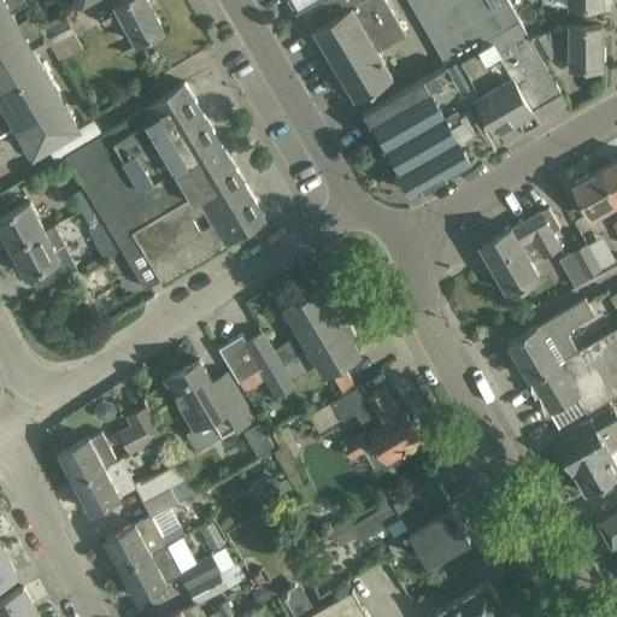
[(11,12),(28,3),(25,0),(0,0),(0,135),(17,124),(34,153),(78,127),(11,12)]
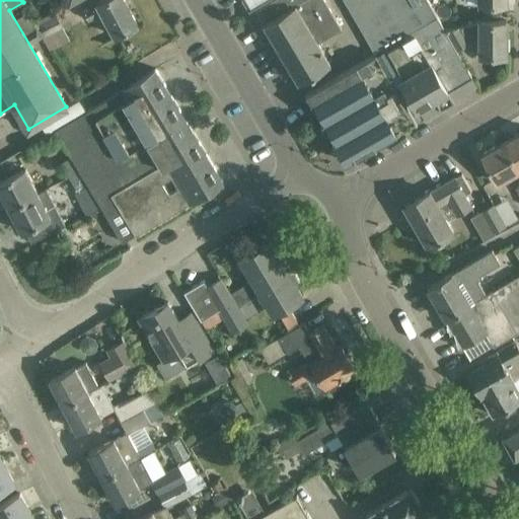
[(117,36),(138,25),(124,0),(103,0),(83,11),(88,20),(103,12),(117,36)]
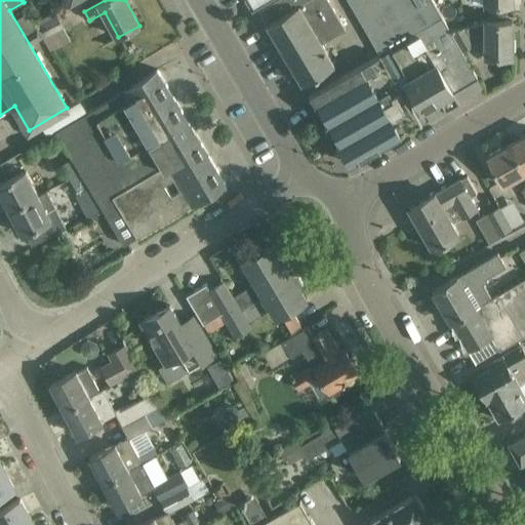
[(328,0),(275,0),(263,7),(271,21),(267,24),(303,84),(335,65),(322,43),(347,29),(328,0)]
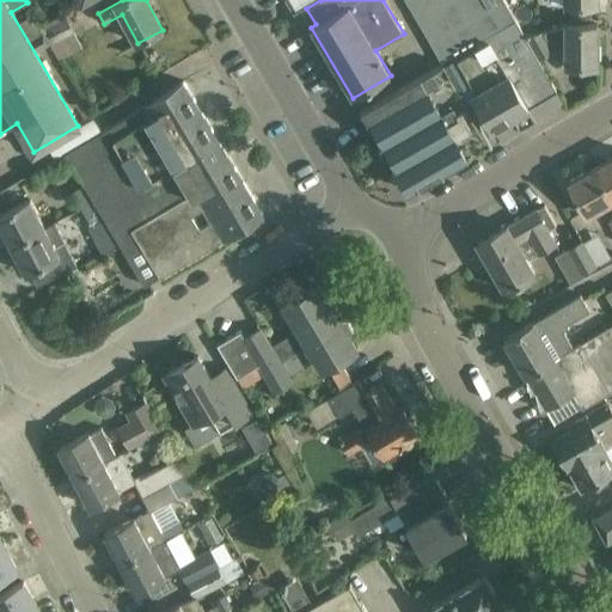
[(503,0),(407,0),(441,65),(445,63),(460,91),(482,129),(490,124),(500,140),(518,128),(520,129),(534,121),(534,120),(563,104),(503,0)]
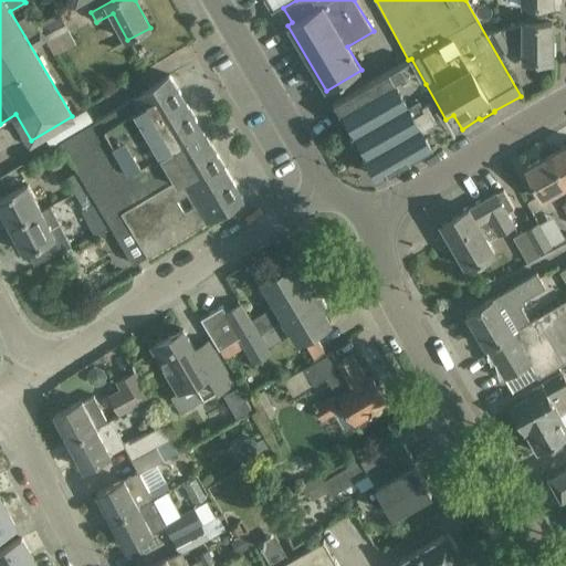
[(50,39),(64,31),(59,21),(44,29),(50,39)]
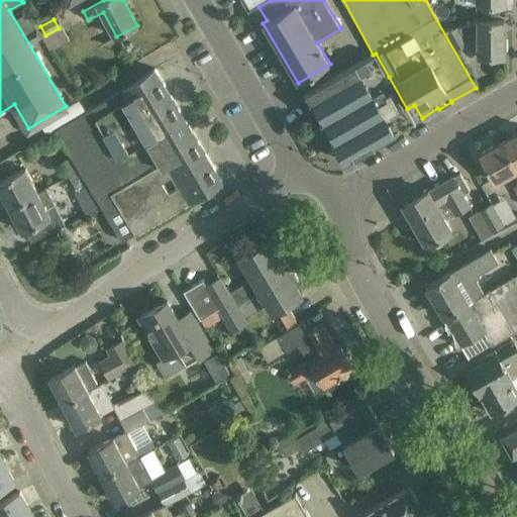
[(478,55),(504,55),(504,20),(478,20),(478,22),(442,29),(454,49),(471,39),(478,39),(478,55)]
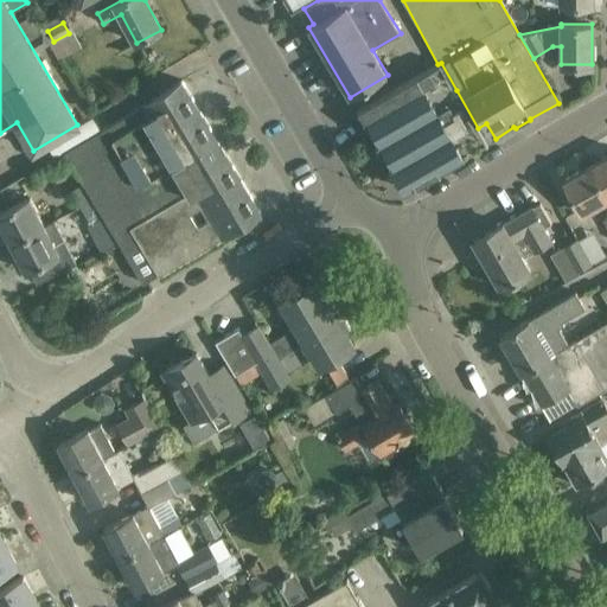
[(402,185),(406,191),(407,190),(496,139),(486,123),(478,128),(457,90),(441,63),(438,64),(358,109),(402,185)]
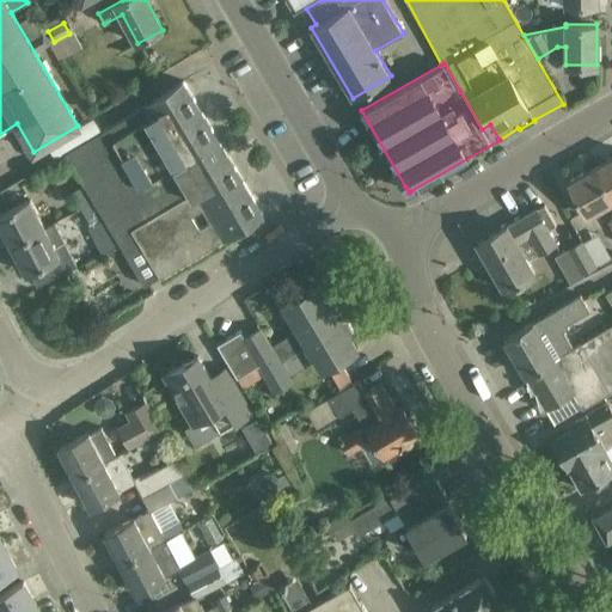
[(221,145),(183,81),(182,83),(65,153),(84,185),(95,201),(104,219),(144,285),(263,214),(226,152),(220,155),(216,148),(221,145)]
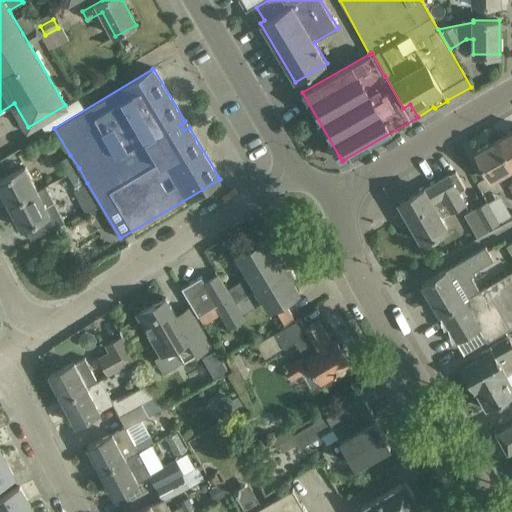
[(511,130),(498,139),(511,163),(511,130)]
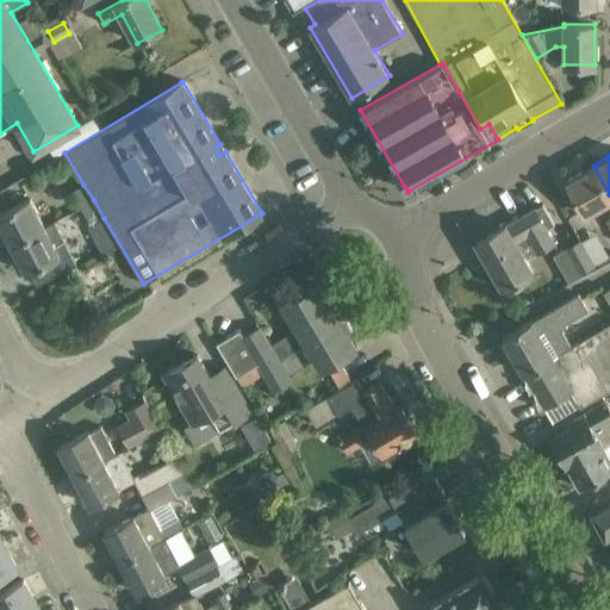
[(585,216),(609,200),(609,194),(593,166),(565,181),(577,203),(585,216)]
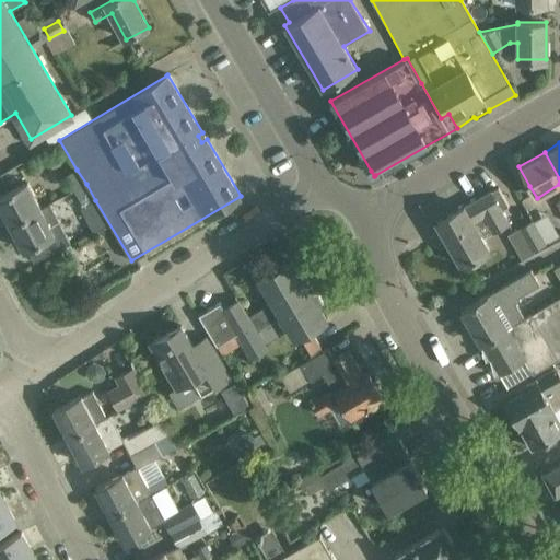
[(77,170),(65,176),(73,190),(86,184),(77,170)]
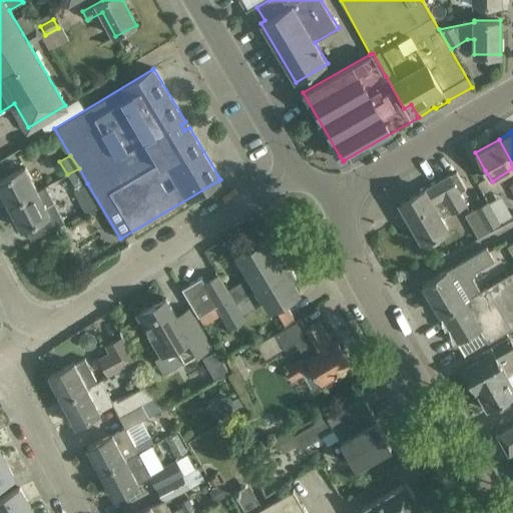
[(25,166),(0,179),(0,183),(11,204),(37,190),(25,166)]
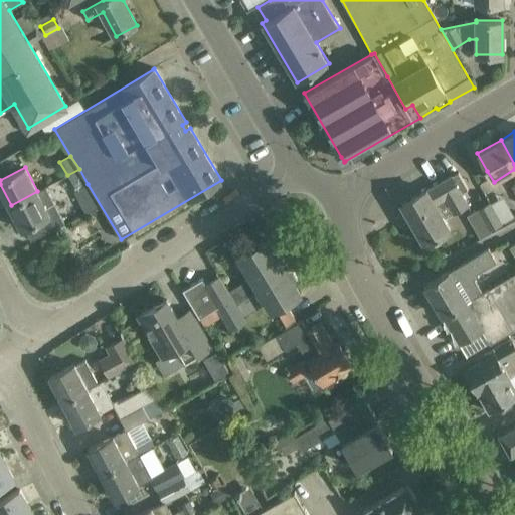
[(79,169),(67,175),(76,190),(88,184),(79,169)]
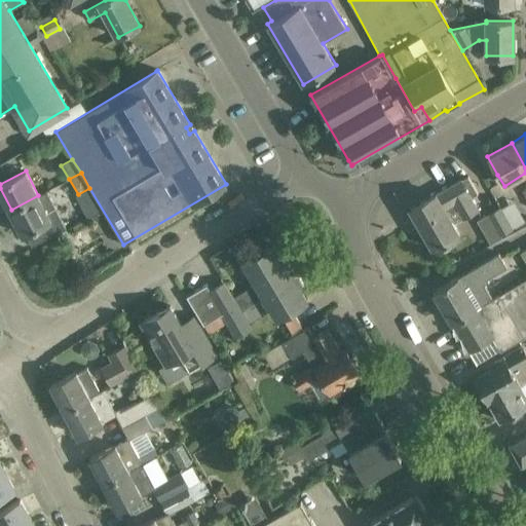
[(434,250),(452,239),(459,234),(453,223),(477,209),(471,197),(478,193),(467,176),(436,194),(436,193),(410,208),(434,250)]
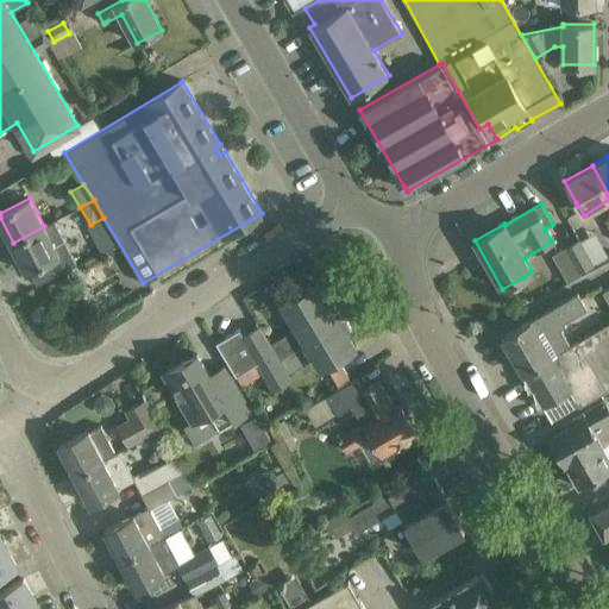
[(60,255),(44,226),(13,243),(26,269),(25,270),(26,271),(49,259),(57,276),(75,267),(66,251),(60,255)]
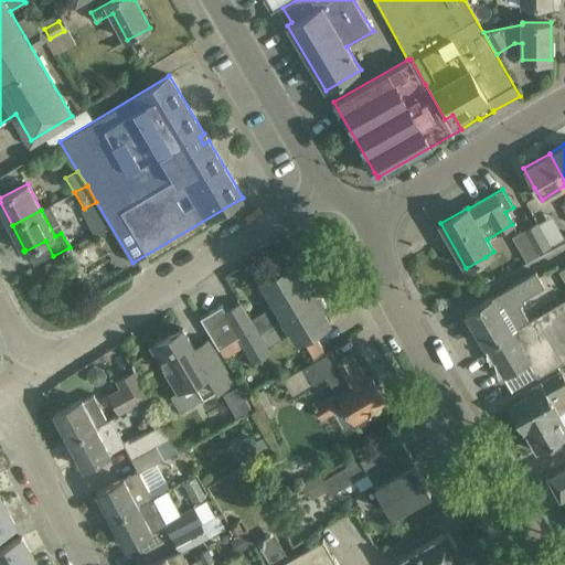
[(533,246),(522,253),(526,262),(539,255),(537,254),(551,246),(537,224),(537,223),(524,231),(533,246)]
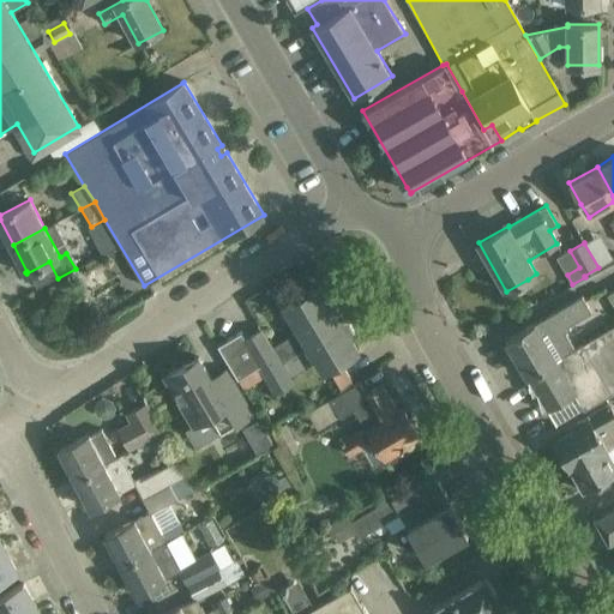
[(217,345),(230,366),(238,379),(260,366),(338,319),(318,286),(286,306),(300,330),(271,348),(262,330),(246,339),(241,332),(217,345)]
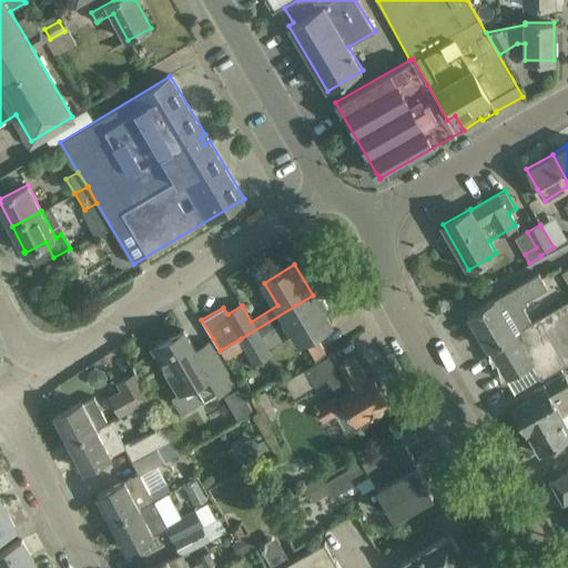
[(495,298),(487,303),(468,314),(488,348),(515,333),(515,332),(533,322),(523,306),(528,303),(527,301),(548,288),(539,273),(510,291),(496,300),(495,298)]
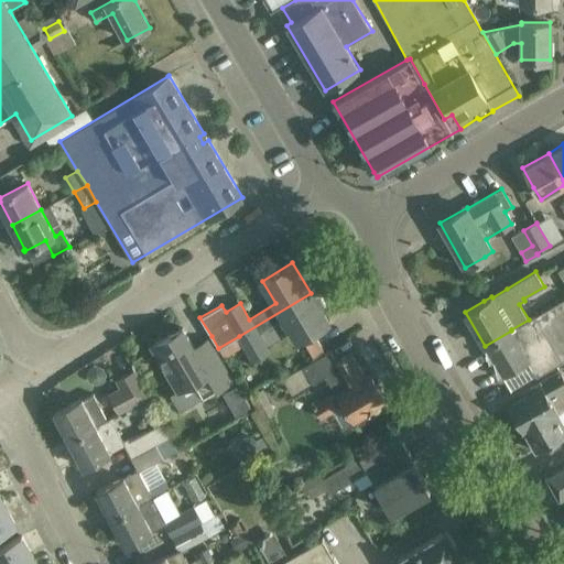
[(311,293),(239,336),(252,359),(268,350),(266,347),(284,336),(282,332),(290,327),(297,340),(328,322),(324,315),(327,308),(322,299),(322,295),(312,295),(311,293)]
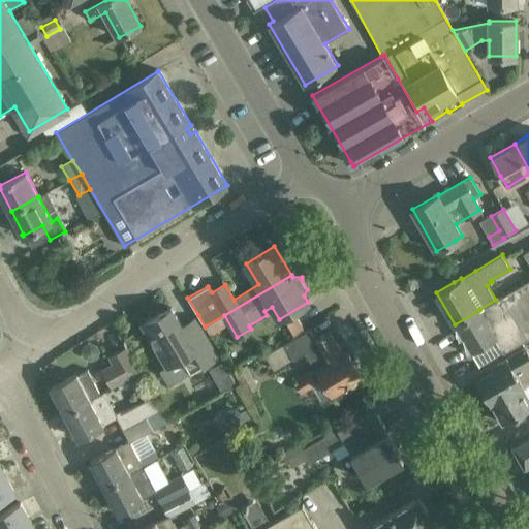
[(479,310),(455,324),(472,353),(496,339),(503,352),(528,337),(528,279),(496,300),(479,309),(479,310)]
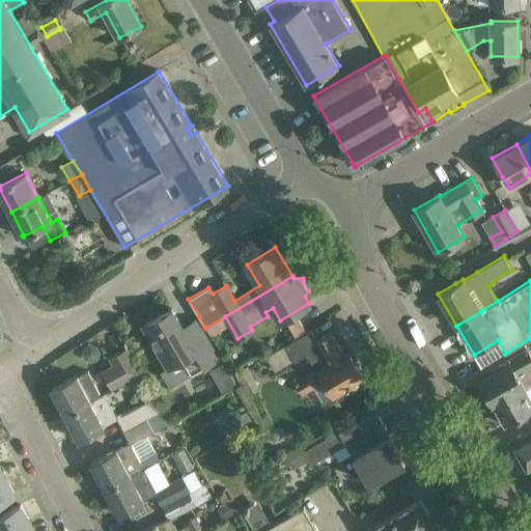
[(143,326),(154,343),(168,367),(183,359),(191,374),(218,359),(205,338),(195,320),(193,322),(197,329),(187,335),(171,308),(168,310),(170,313),(162,317),(161,315),(143,326)]
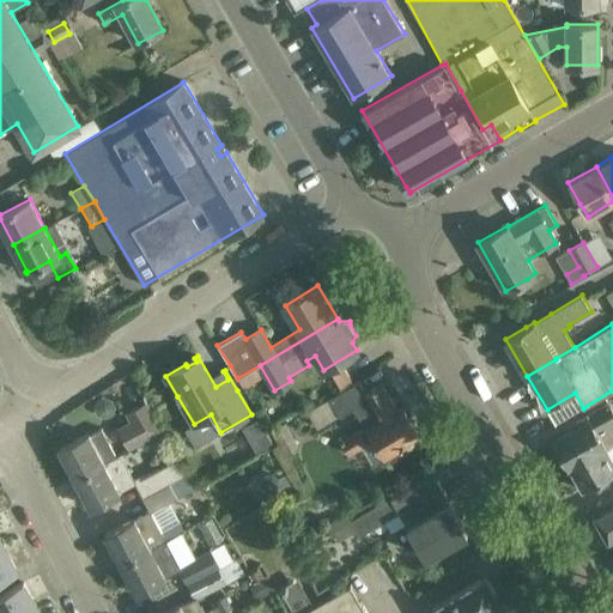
[(358,381),(329,398),(339,414),(340,416),(354,408),(364,426),(341,439),(349,454),(372,439),(384,460),(405,448),(404,444),(418,435),(401,407),(398,410),(381,383),(364,393),(358,381)]
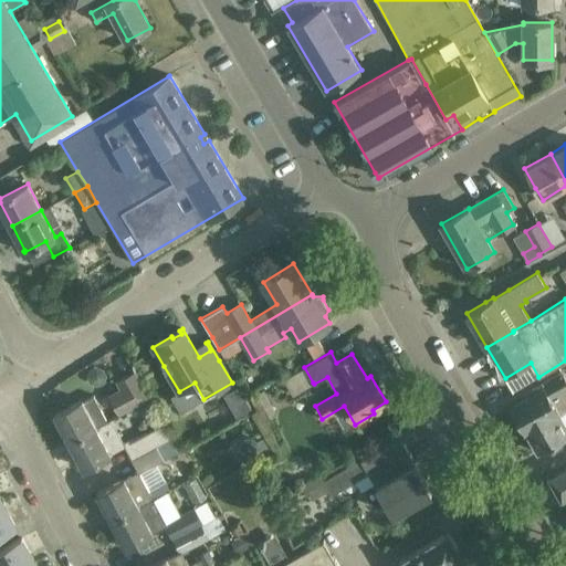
[(304,367),(284,379),(291,390),(294,395),(313,383),(304,367)]
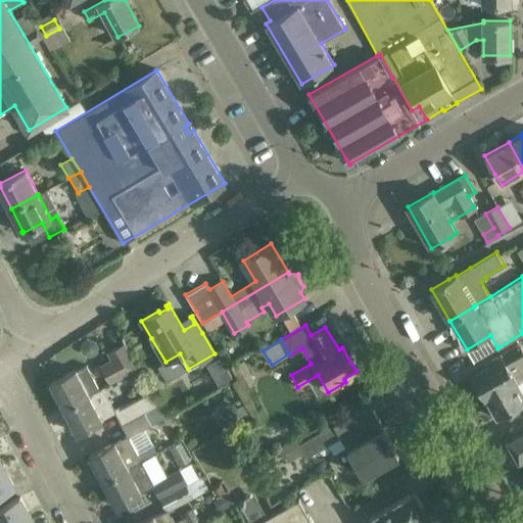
[(486,367),(471,376),(485,400),(486,399),(496,419),(522,403),(522,393),(517,382),(522,378),(522,349),(519,343),(484,363),(486,367)]
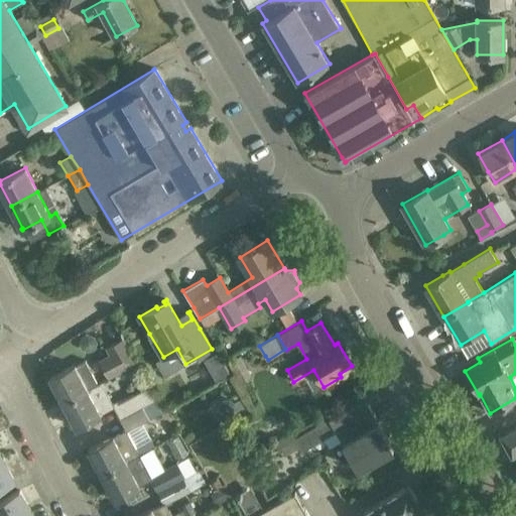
[(100,361),(109,377),(135,363),(123,340),(107,348),(111,355),(100,361)]
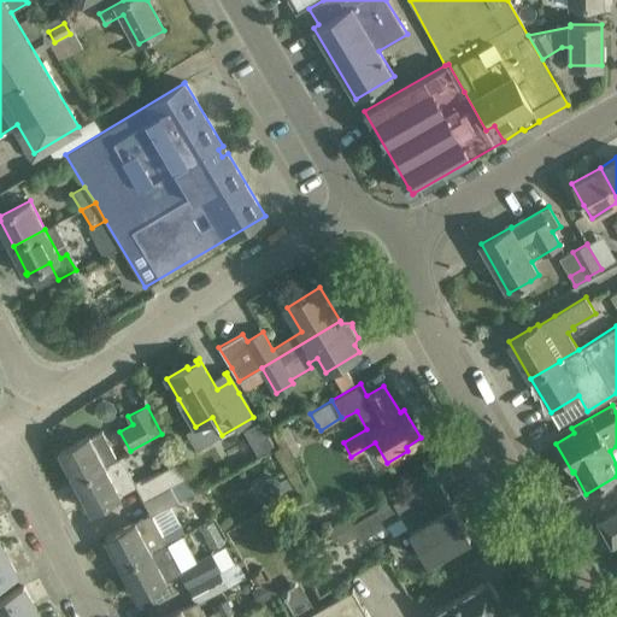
[(259,423),(245,432),(258,456),(272,447),(259,423)]
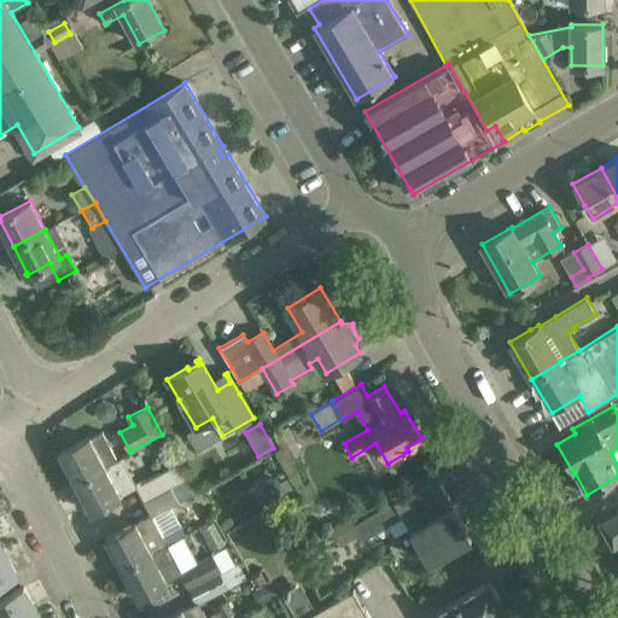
[(289,425),(274,433),(287,459),(303,452),(289,425)]
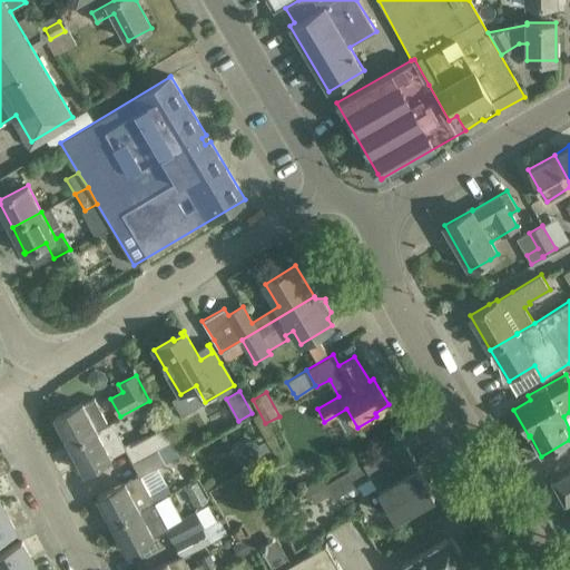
[(82,402),(55,416),(69,444),(108,424),(95,397),(84,403),(82,402)]
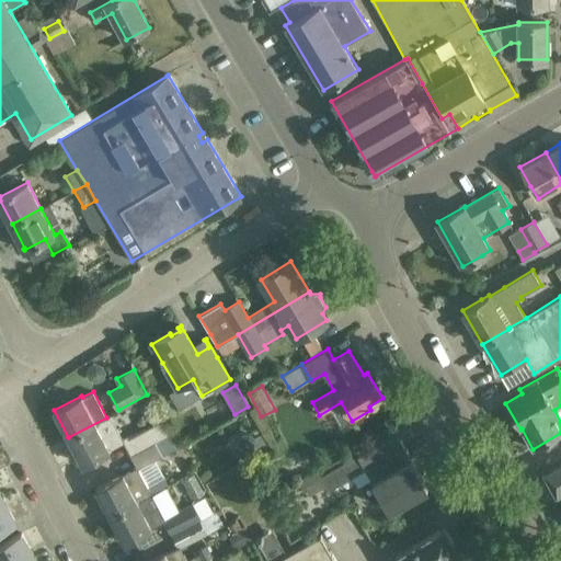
[(106,418),(68,437),(83,465),(121,445),(115,435),(119,433),(110,415),(106,418)]
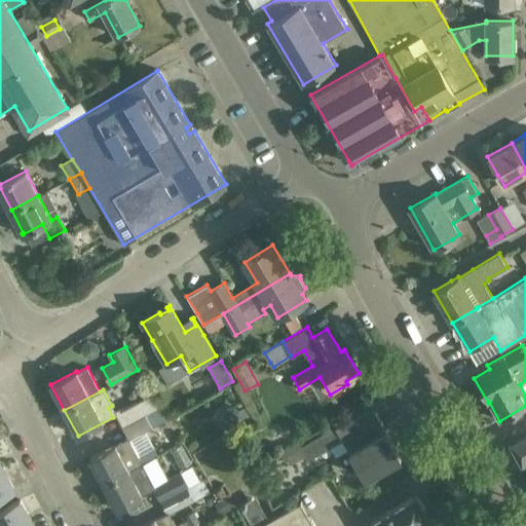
[(120,411),(115,413),(116,415),(122,426),(161,405),(154,392),(120,411)]
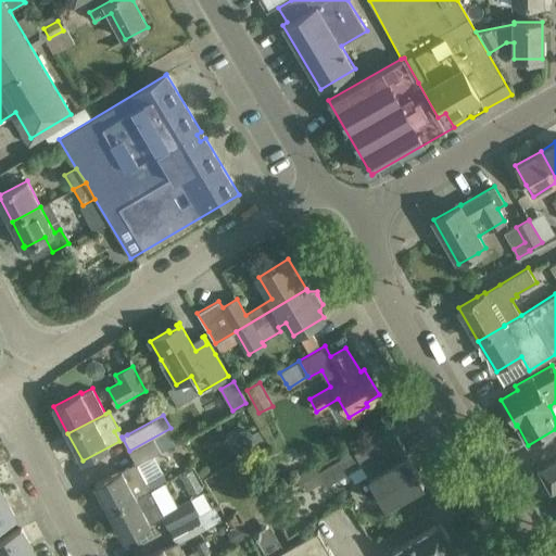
[(171,428),(129,451),(136,463),(137,464),(174,444),(179,442),(171,428)]
